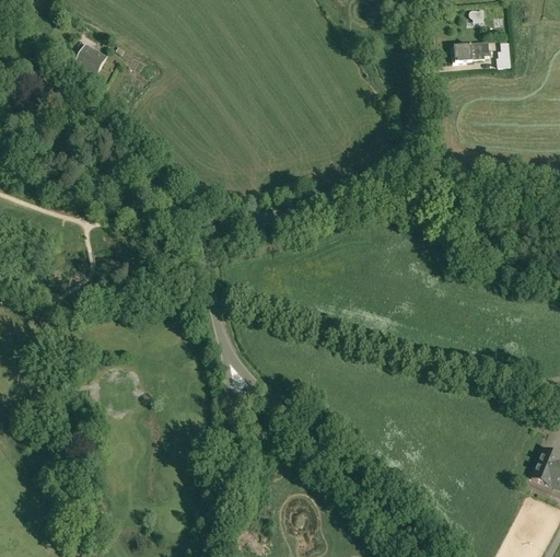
[(483,10),(473,11),(471,11),(470,12),(470,13),(470,14),(470,15),(471,15),(471,16),(473,16),(474,22),(483,22),(483,10)]
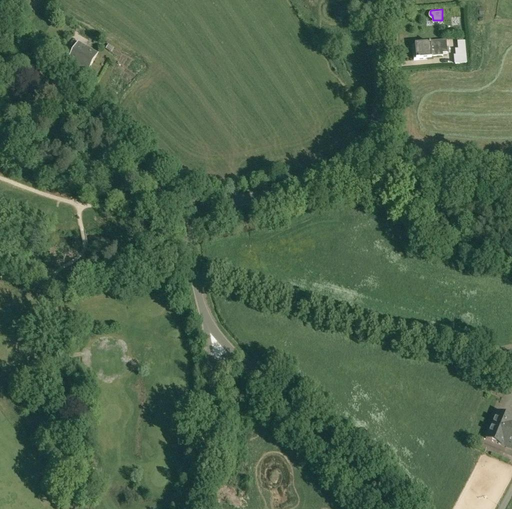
[(428,41),(414,42),(416,57),(431,56),(431,55),(443,54),(442,51),(447,51),(446,38),(428,39),(428,41)]
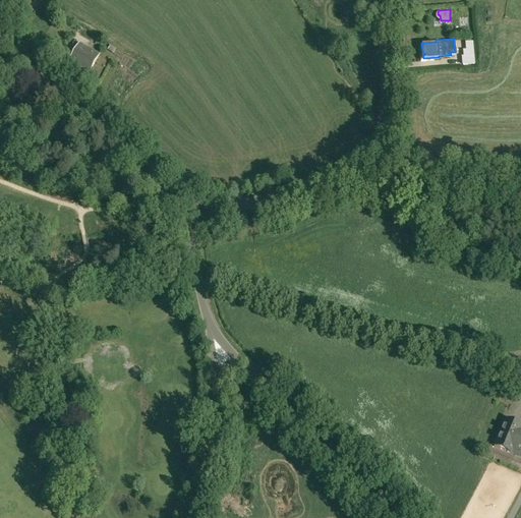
[(464,54),(462,55),(463,62),(474,61),(472,40),(466,40),(467,48),(464,48),(464,54)]
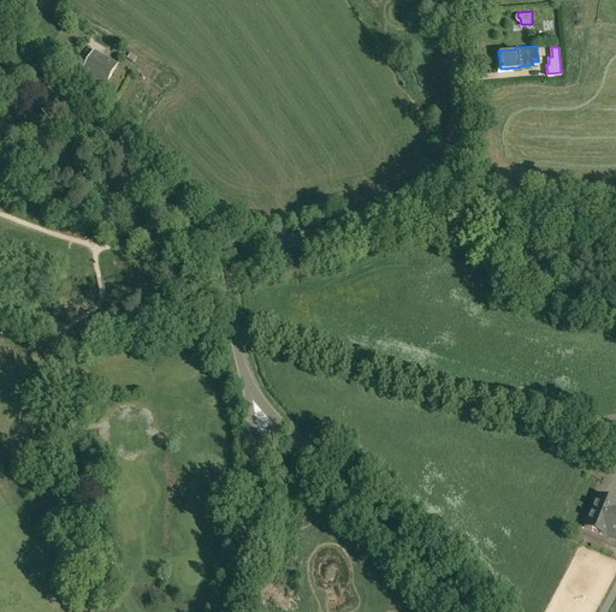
[(118,61),(94,48),(81,71),(105,84),(118,61)]
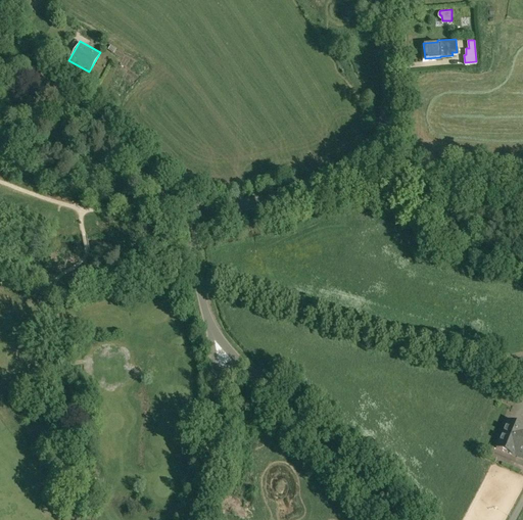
[(113,51),(116,46),(114,45),(111,43),(108,48),(113,51)]
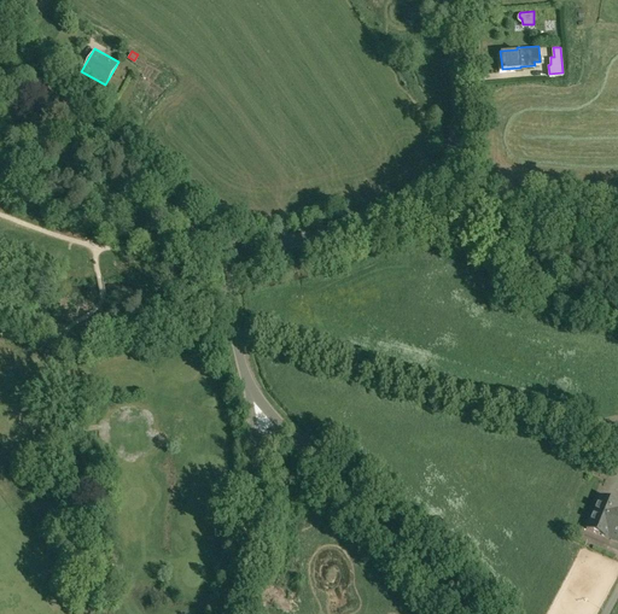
[(73,59),(58,52),(51,66),(65,74),(73,59)]
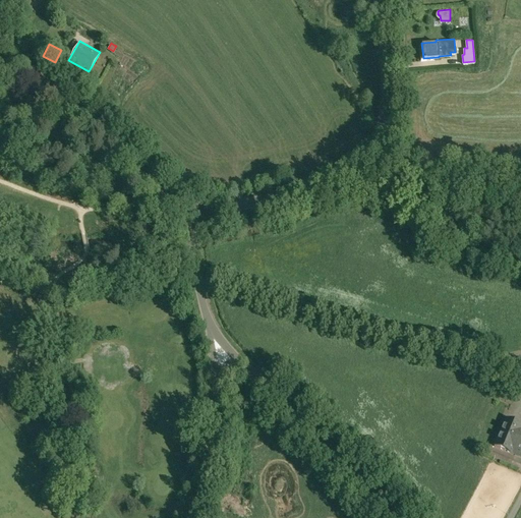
[(520,422),(505,416),(494,444),(511,451),(520,454),(520,422)]
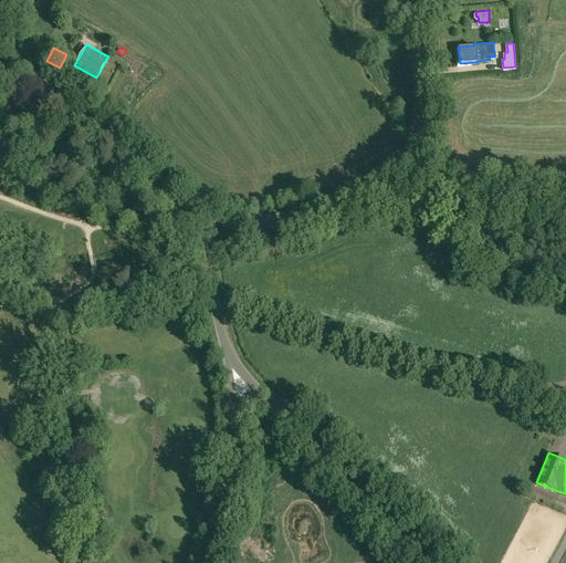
All buildings are outlined.
